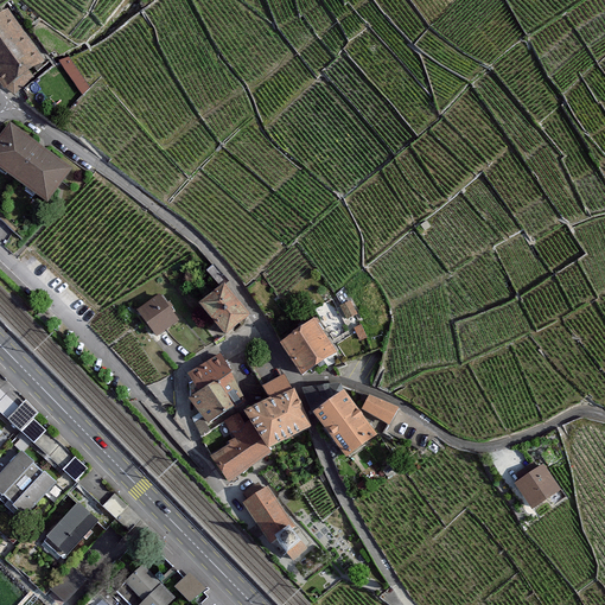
[(40,58),(5,10),(0,13),(0,74),(11,88),(29,75),(24,70),(40,58)]
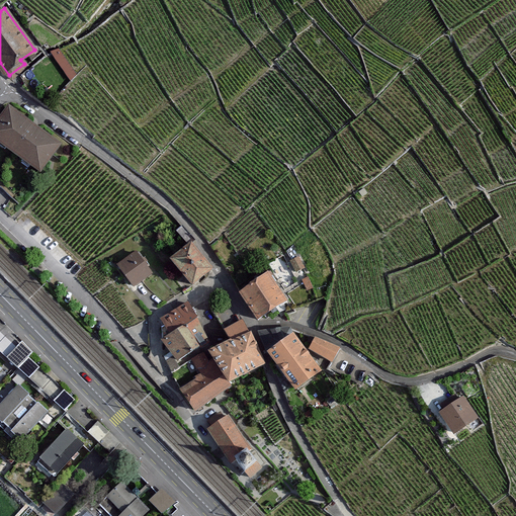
[(77,75),(68,65),(63,69),(72,80),(77,75)]
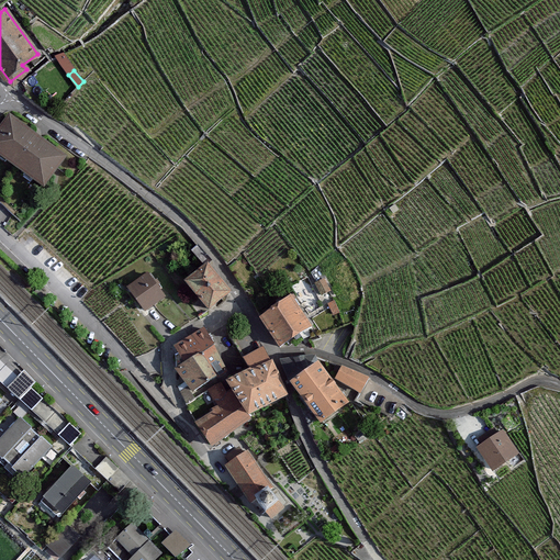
[(67,158),(8,114),(0,124),(0,154),(45,188),(67,158)]
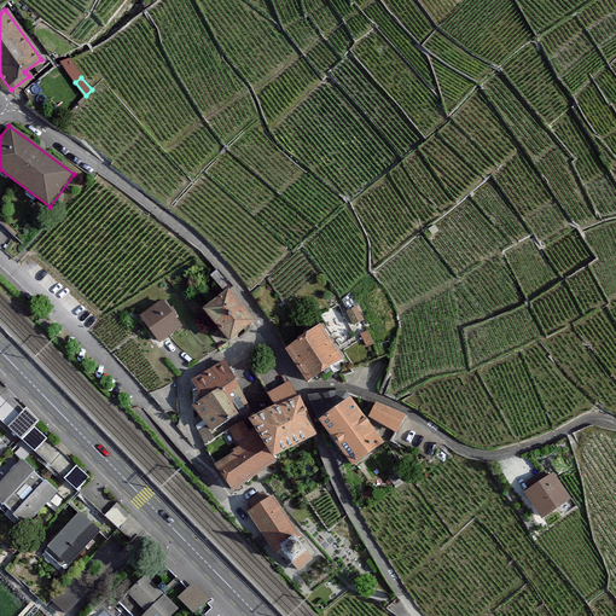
[(231,292),(209,309),(232,338),(254,321),(231,292)]
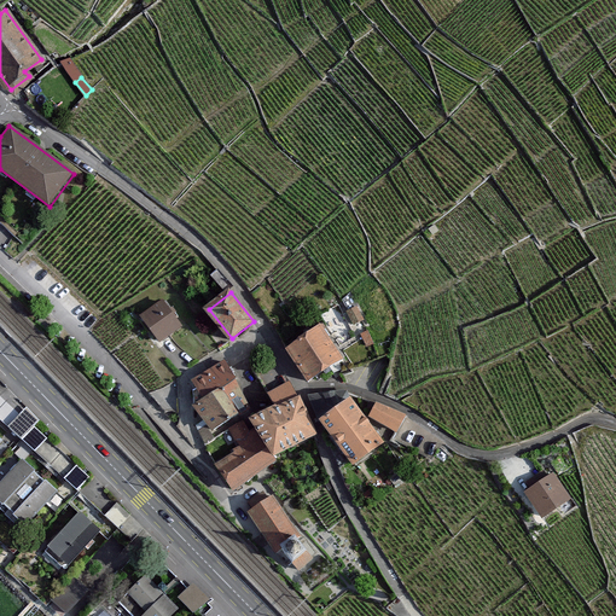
[(181,325),(163,301),(141,317),(161,342),(181,325)]
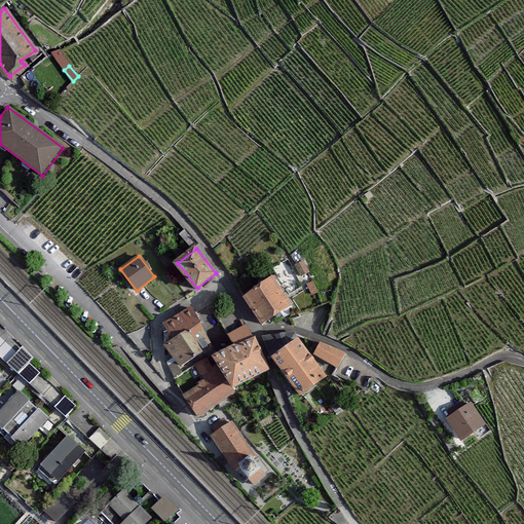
[(306,271),(302,261),(294,265),(298,275),(306,271)]
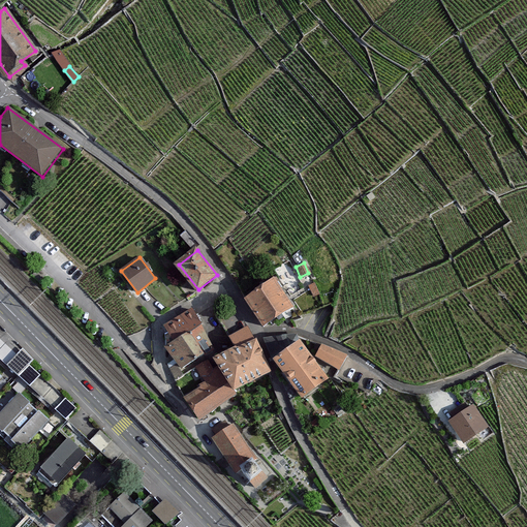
[(293,309),(274,281),(246,300),(266,329),(293,309)]
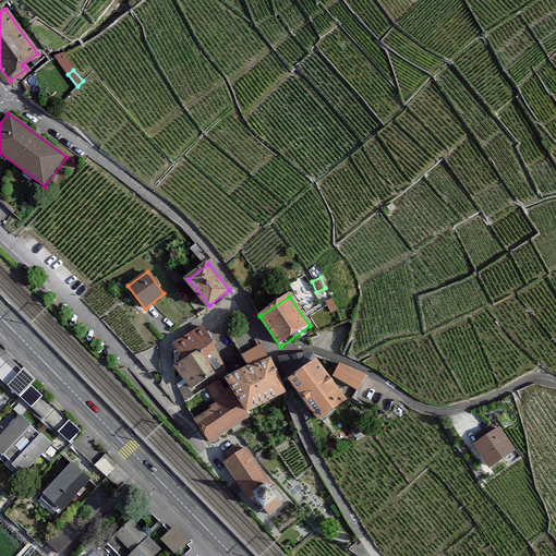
[(334,307),(331,298),(325,299),(327,310),(334,307)]
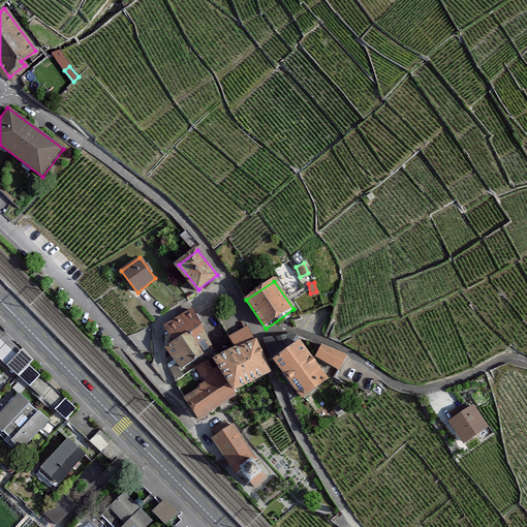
[(202,324),(193,310),(168,326),(177,341),(168,346),(179,363),(196,351),(186,335),(202,324)]
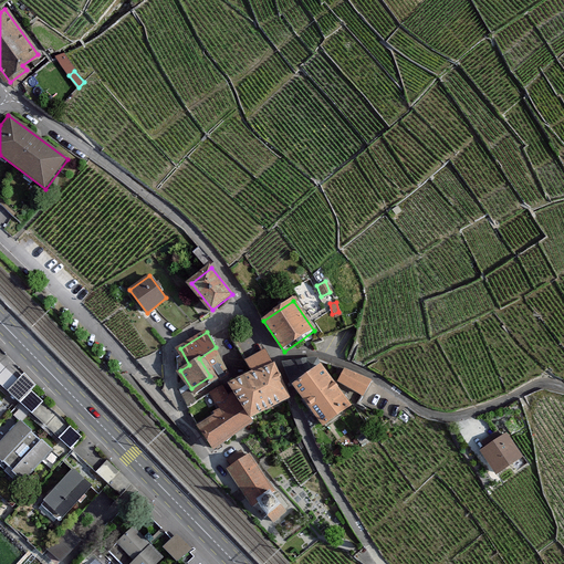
[(282,395),(262,352),(243,358),(249,371),(225,384),(229,392),(220,397),(216,388),(208,392),(218,410),(197,426),(209,447),(247,419),(244,415),(282,395)]
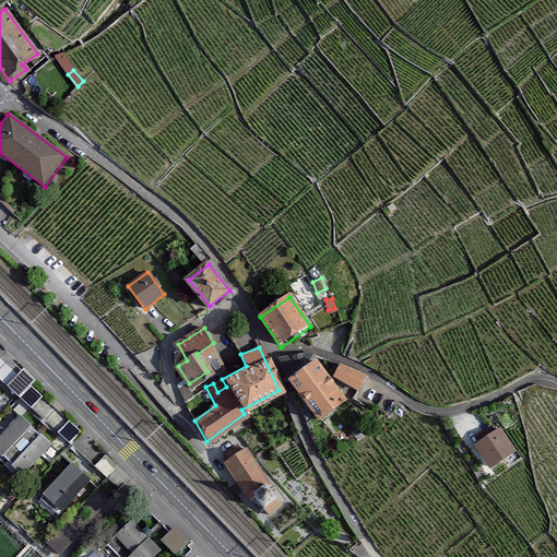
[(311,359),(310,353),(276,356),(286,377),(316,417),(340,400),(311,359)]
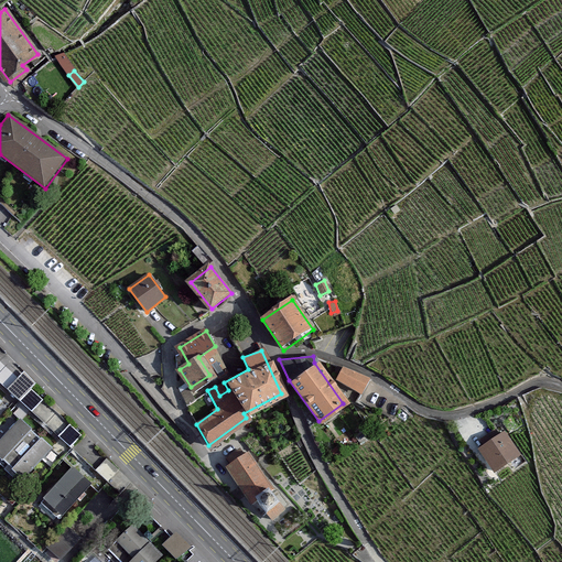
[(364,376),(342,367),(336,378),(358,390),(364,376)]
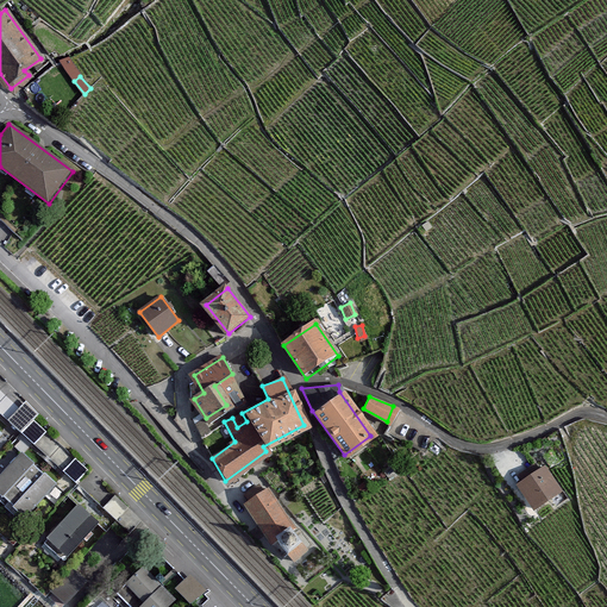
[(23,401),(6,418),(19,430),(33,414),(23,401)]
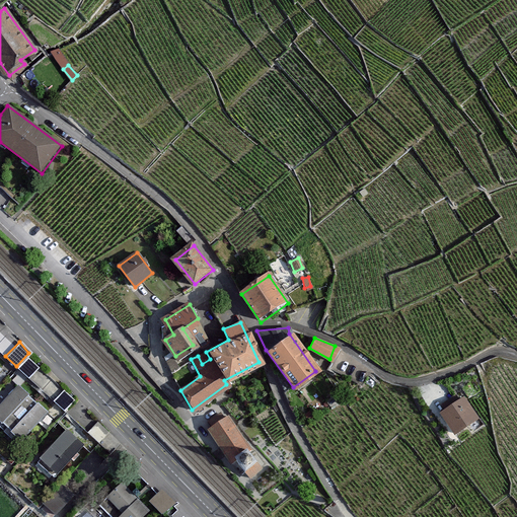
[(27,356),(17,366),(28,376),(38,366),(27,356)]
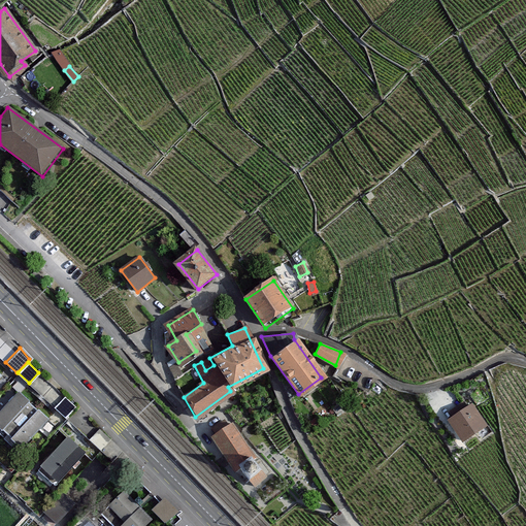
[(48,419),(20,393),(0,414),(0,425),(23,447),(48,419)]
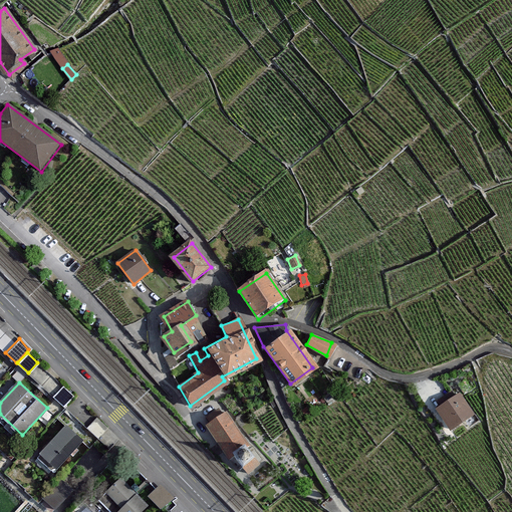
[(61,386),(52,396),(63,406),(72,396),(61,386)]
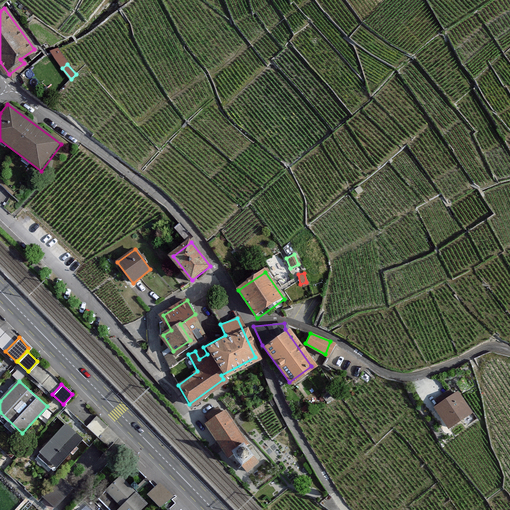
[(439,403),(433,408),(447,426),(470,409),(456,390),(449,395),(446,391),(436,399),(439,403)]
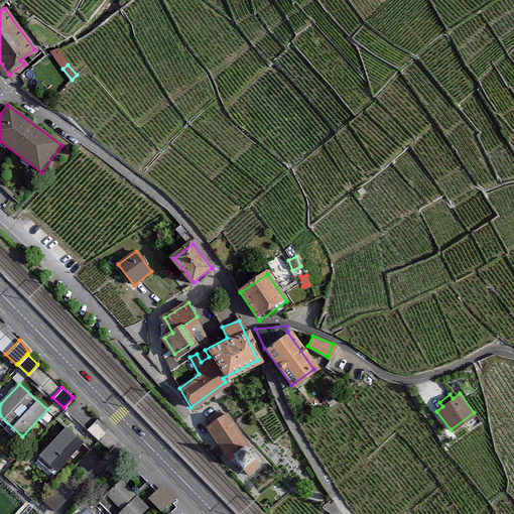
[(253,463),(242,446),(245,444),(225,414),(207,426),(228,457),(231,455),(242,471),(253,463)]
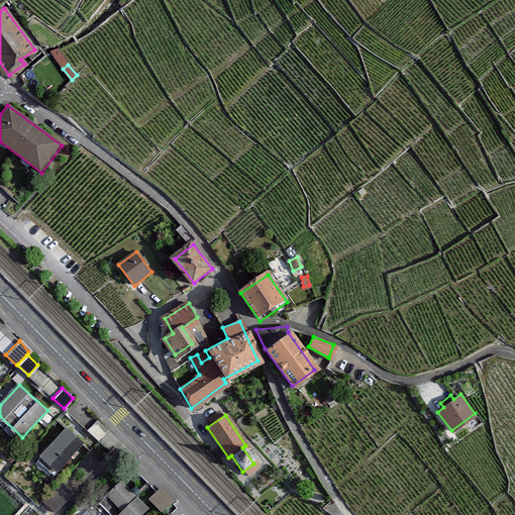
[(96,418),(87,428),(97,438),(107,428),(96,418)]
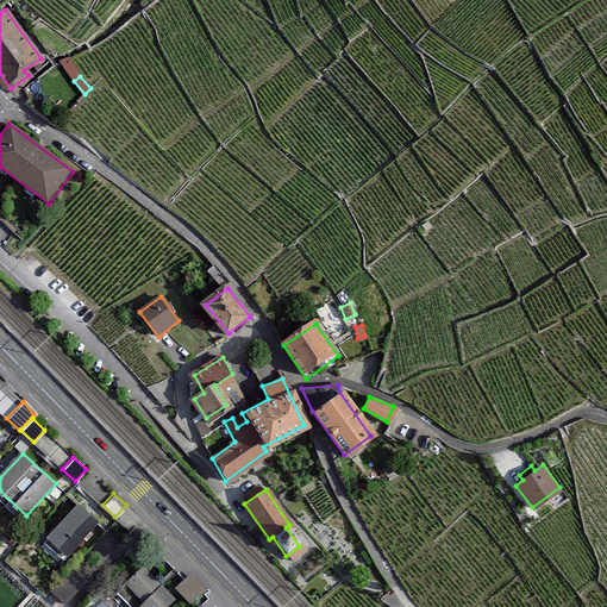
[(76,508),(45,540),(62,556),(93,524),(76,508)]
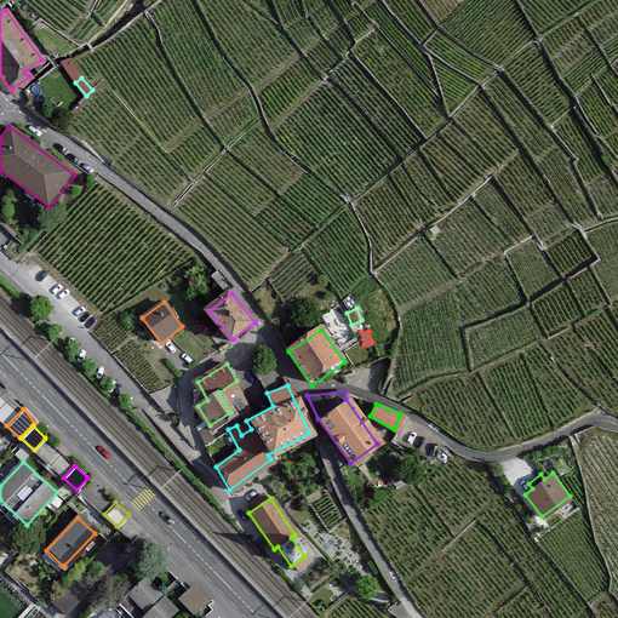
[(170,617),(177,611),(143,576),(119,600),(136,617),(170,617)]
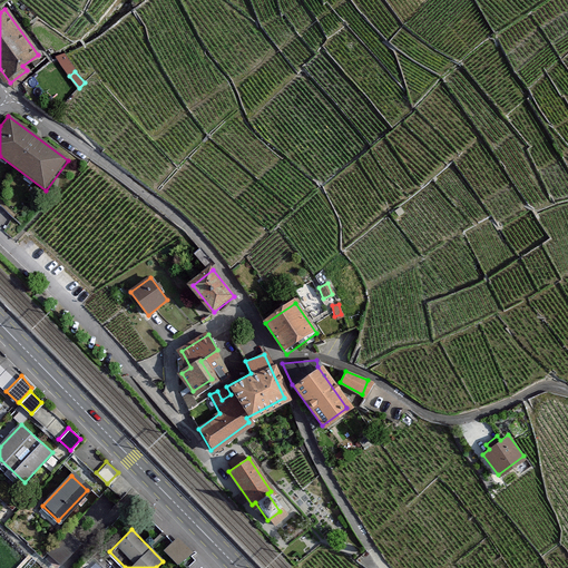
[(58,566),(79,544),(66,531),(45,552),(58,566)]
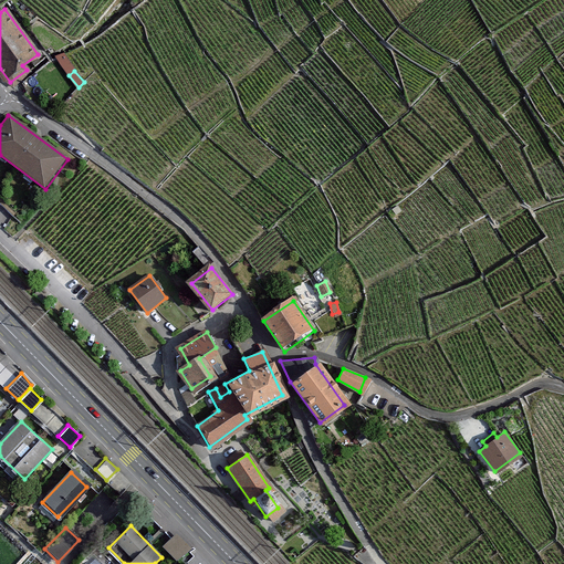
[(175,532),(162,547),(175,561),(191,547),(175,532)]
